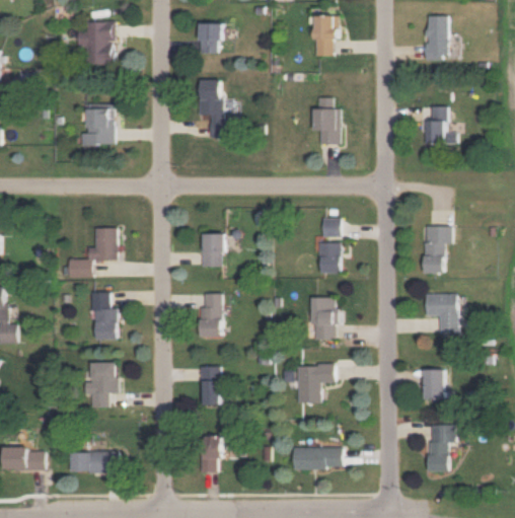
[(333,56),(333,40),(339,40),(338,16),(314,16),(315,56),(333,56)]
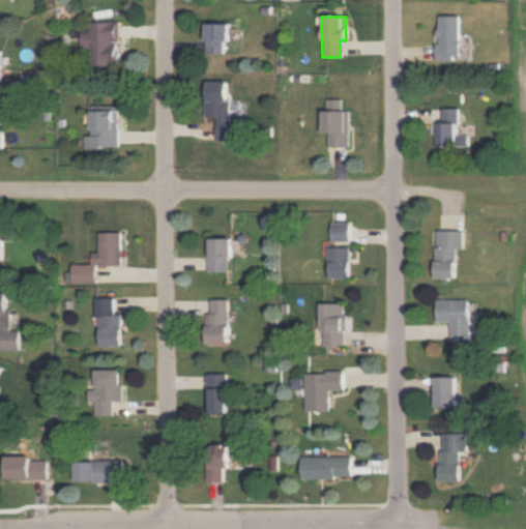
[(457,17),(435,17),(435,60),(458,60),(457,17)]
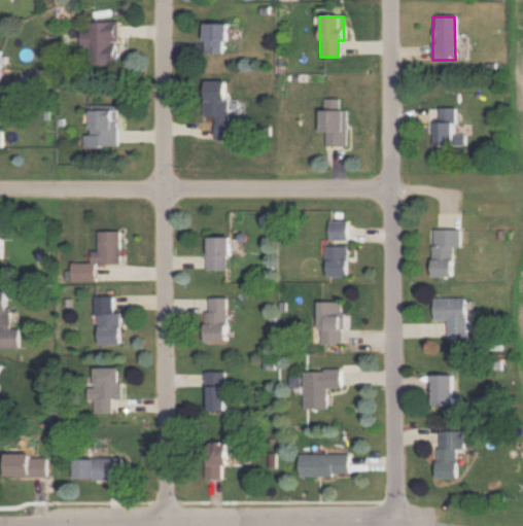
[(116,22),(77,24),(78,47),(86,47),(86,66),(114,65),(114,42),(116,42),(116,22)]
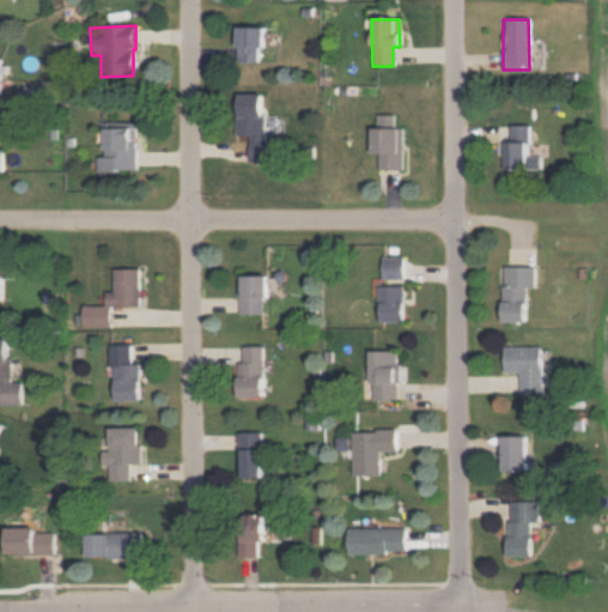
[(236,64),(256,64),(257,48),(263,48),(263,28),(236,28),(236,64)]
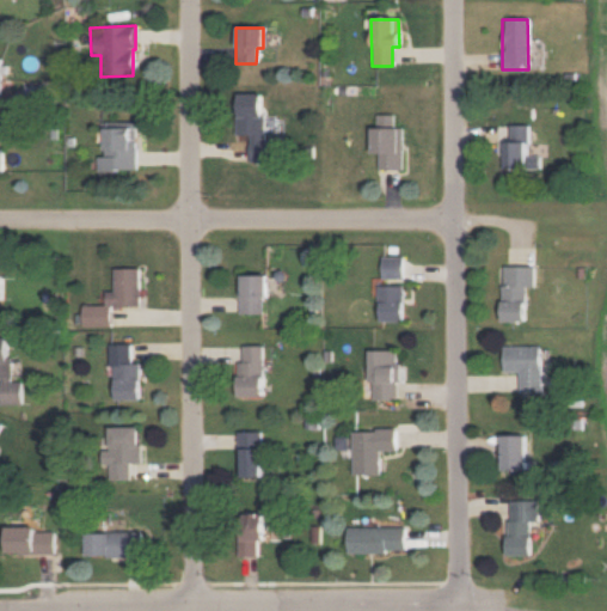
[(262,95),(235,95),(235,136),(249,136),(249,162),(275,162),(275,140),(262,140),(262,95)]
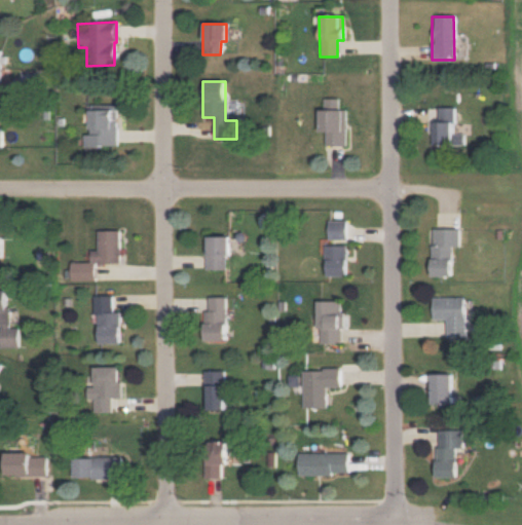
[(337,99),(322,99),(323,111),(319,111),(319,133),(324,133),(325,147),(344,147),(344,110),(337,110),(337,99)]
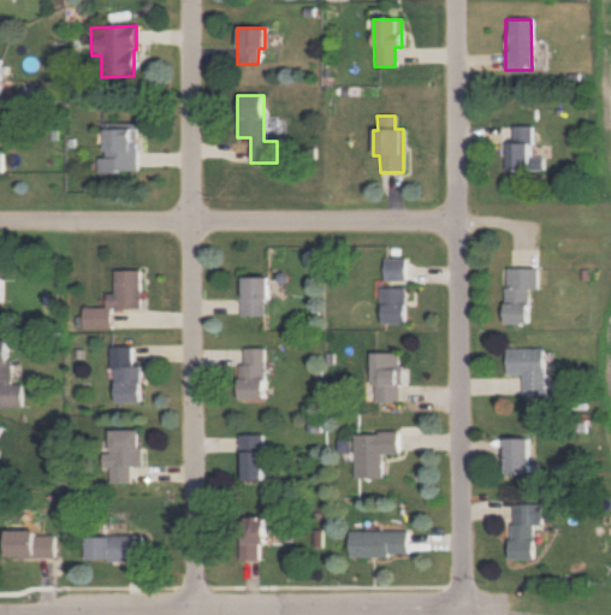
[(136,172),(136,124),(104,124),(104,159),(96,159),(98,172),(136,172)]
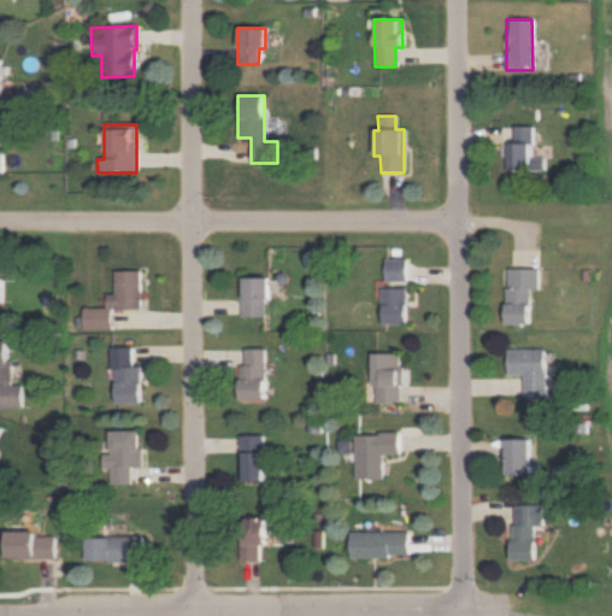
[(505,171),(530,171),(530,128),(512,128),(512,144),(505,144),(505,171)]
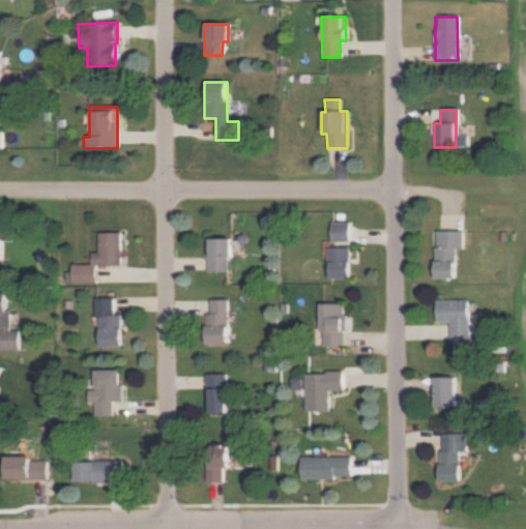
[(347,241),(347,223),(329,223),(328,241),(347,241)]
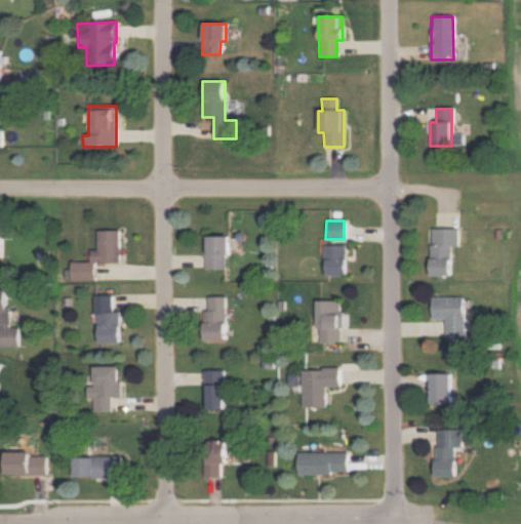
[(457,230),(430,229),(429,276),(449,277),(449,247),(457,247),(457,230)]
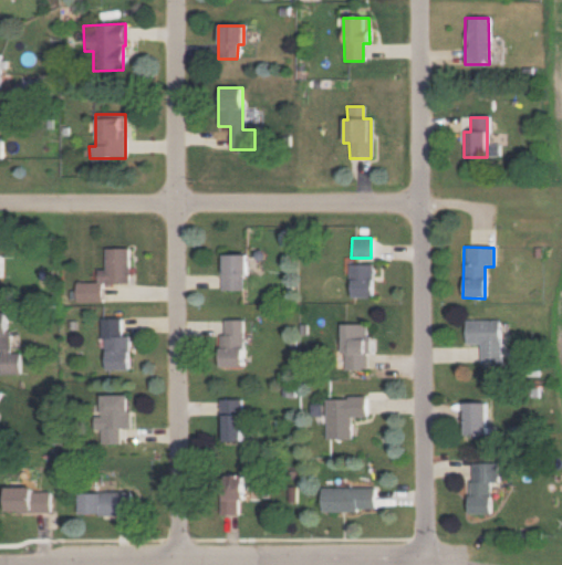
[(74,302),(100,302),(100,285),(127,285),(128,249),(104,249),(104,270),(96,270),(96,283),(74,283),(74,302)]
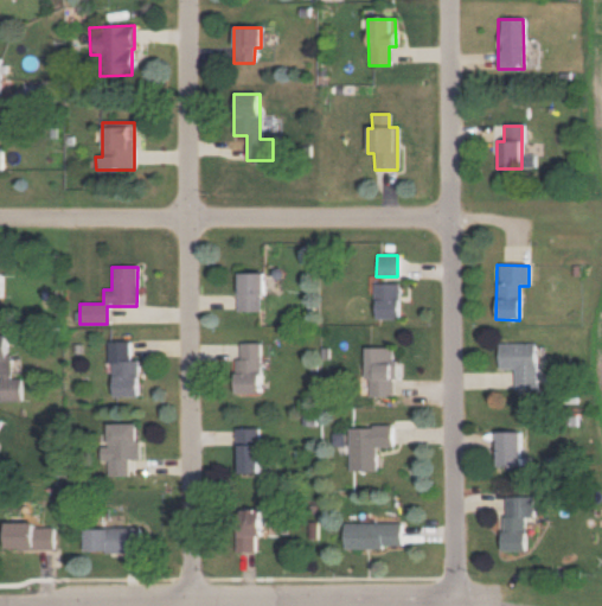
[(260,312),(258,297),(263,297),(263,273),(237,274),(237,312),(260,312)]
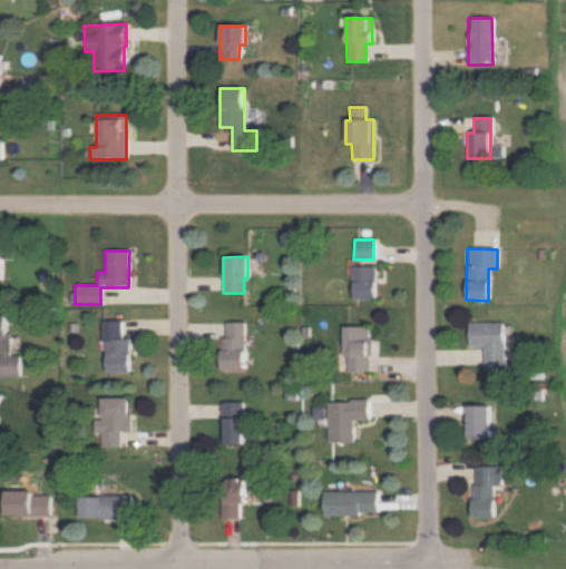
[(373,267),(351,267),(352,301),(373,300),(373,267)]
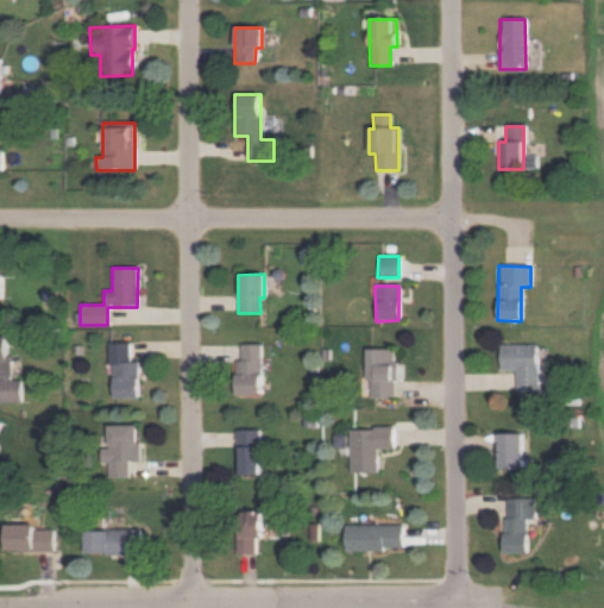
[(0,403),(20,403),(19,381),(10,381),(8,356),(5,356),(4,337),(0,337),(0,403)]
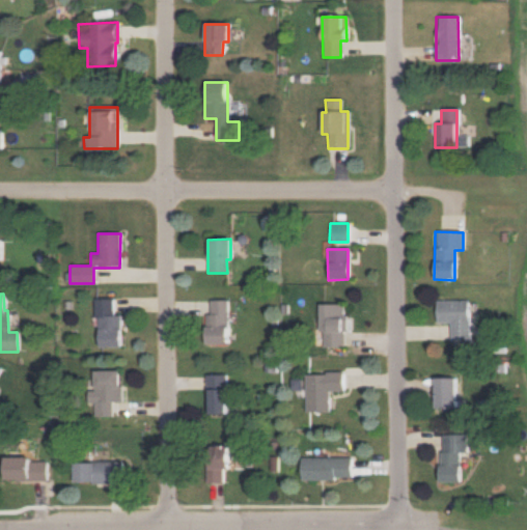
[(95,300),(96,347),(120,347),(119,316),(112,316),(111,299),(95,300)]
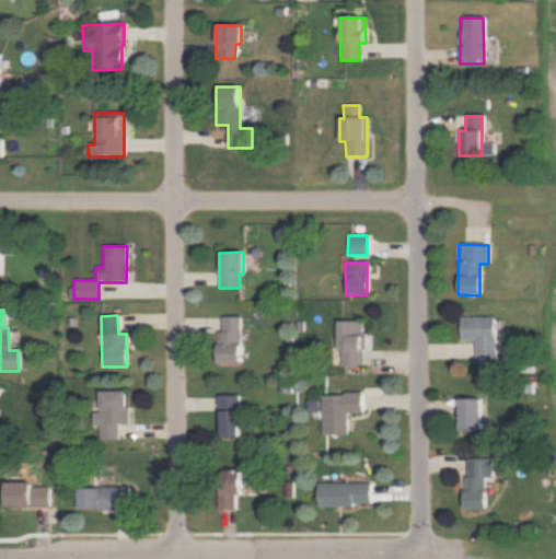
[(239,363),(240,317),(221,316),(220,332),(216,332),(216,363),(239,363)]
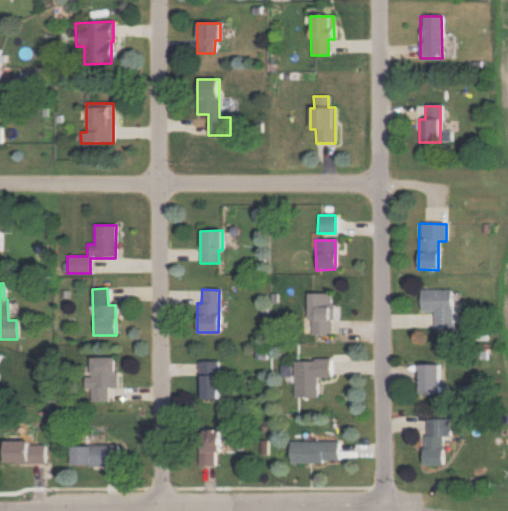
[(419,290),(420,312),(432,311),(432,330),(451,330),(451,323),(457,323),(457,315),(450,315),(450,290),(419,290)]
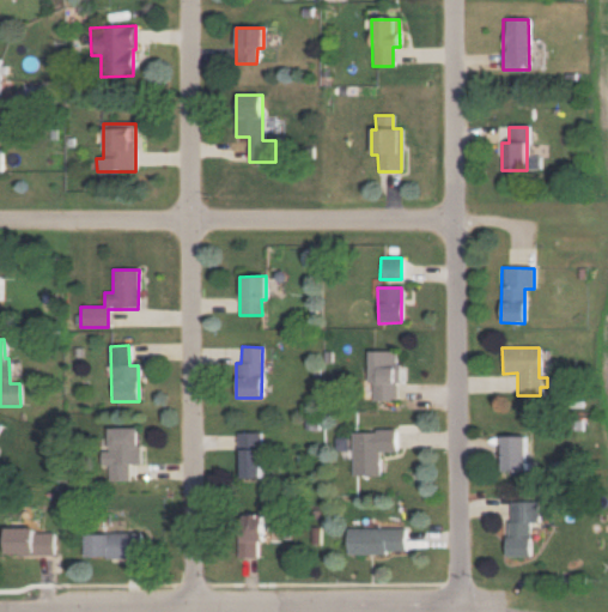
[(368,401),(395,401),(396,352),(369,351),(368,401)]
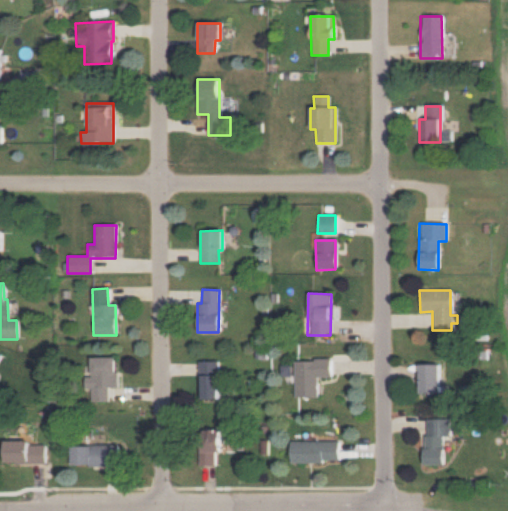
[(90,402),(107,401),(106,388),(116,387),(115,357),(89,358),(90,377),(83,377),(83,389),(89,389),(90,402)]
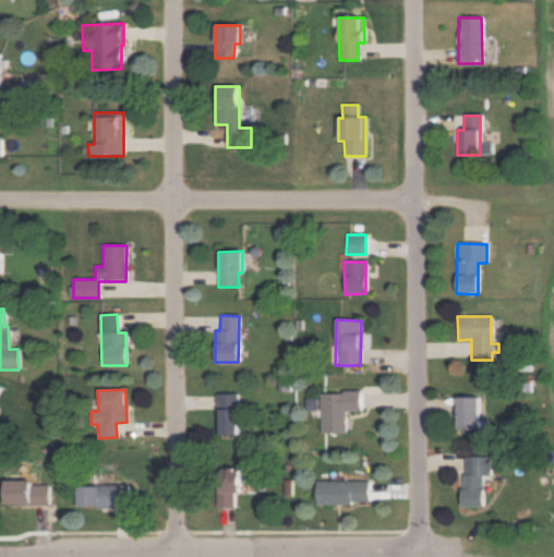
[(320,392),(320,433),(345,434),(345,411),(360,411),(360,392),(320,392)]
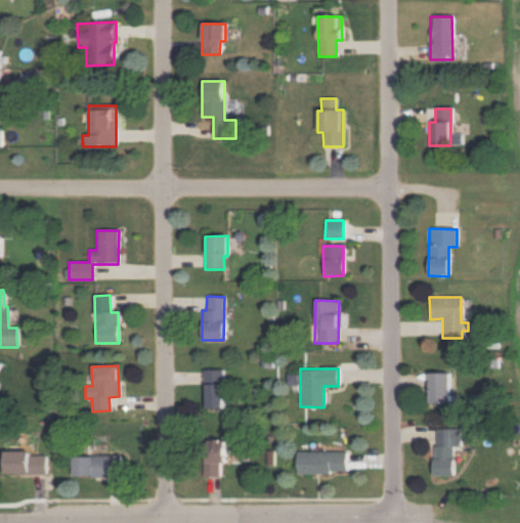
[(223,408),(222,369),(204,371),(205,409),(223,408)]
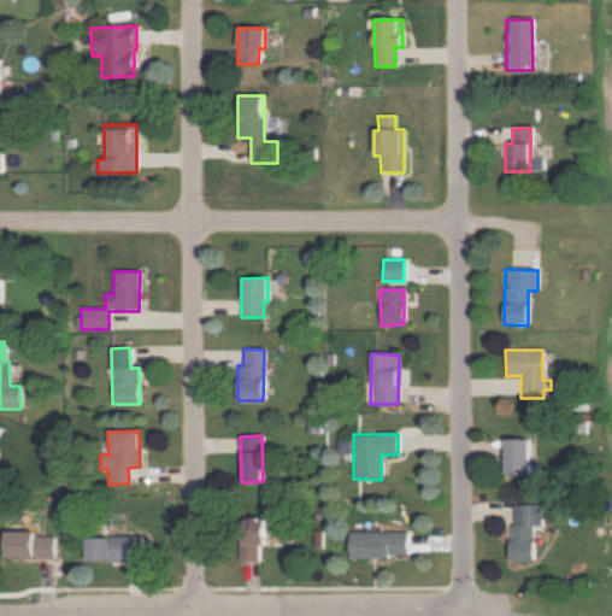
[(502,475),(527,475),(527,440),(504,439),(502,475)]
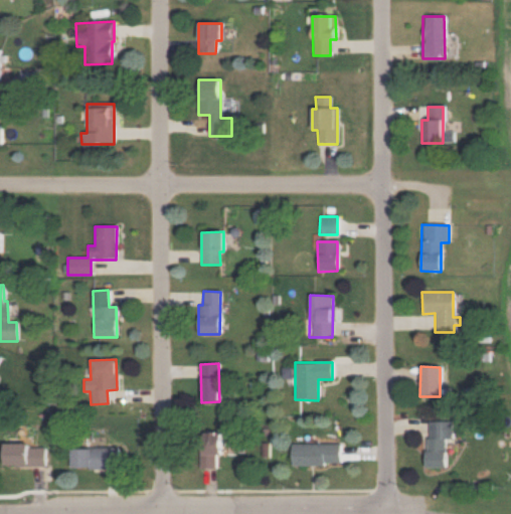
[(426,468),(444,468),(444,440),(451,440),(451,422),(426,421),(426,468)]
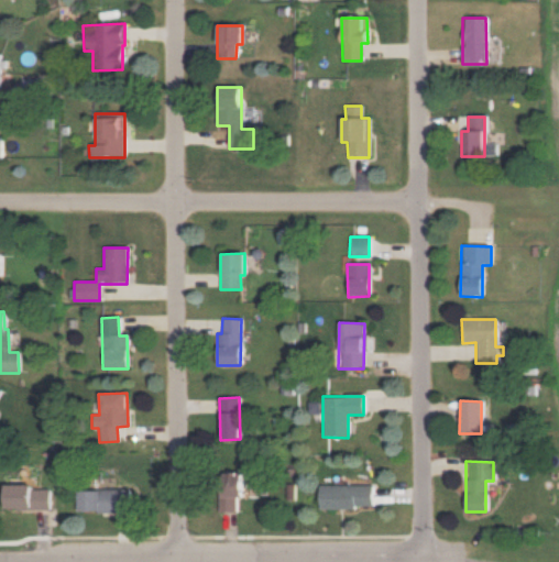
[(241,497),(241,474),(218,474),(218,513),(234,513),(234,497),(241,497)]
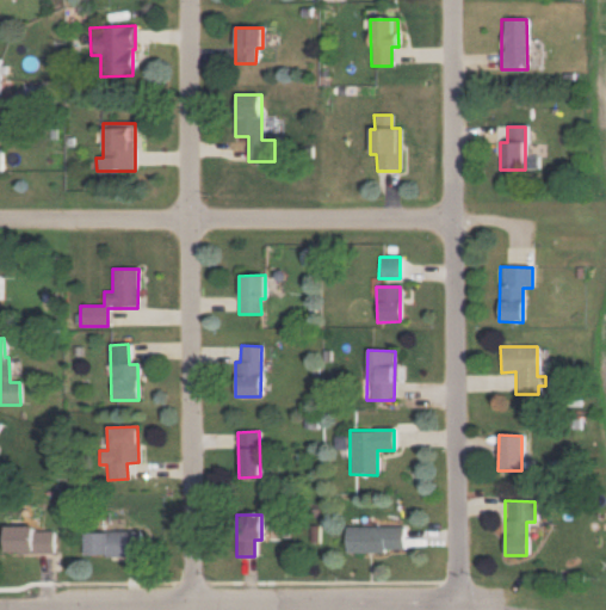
[(53,533),(33,531),(33,528),(5,527),(4,553),(53,554),(53,533)]
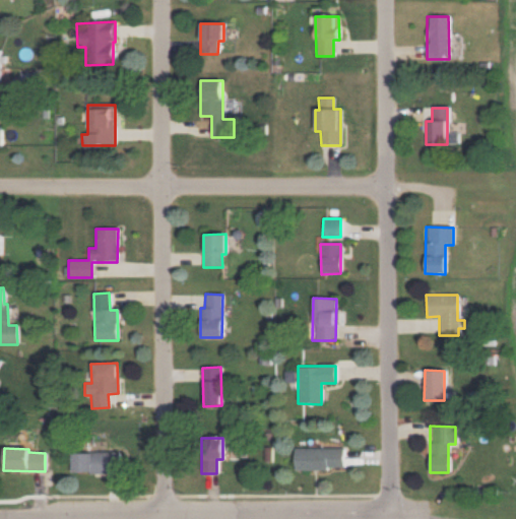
[(293,449),(293,470),(342,469),(342,448),(293,449)]
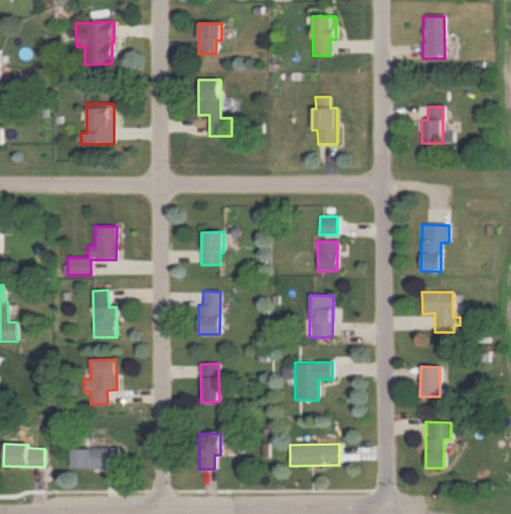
[(69,448),(69,470),(117,470),(117,449),(69,448)]
